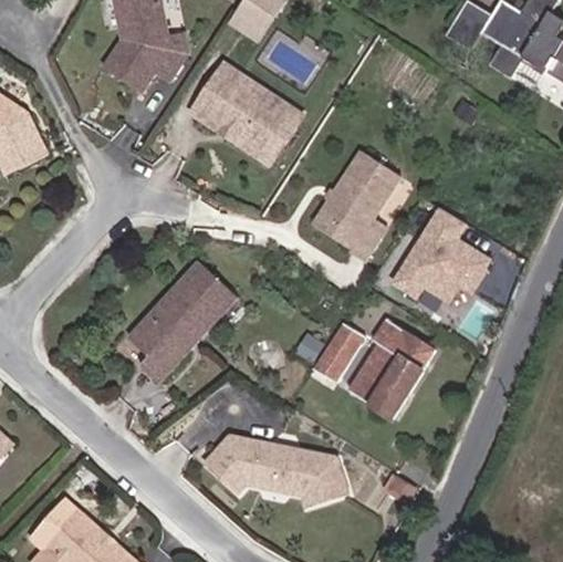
[(117,0),(120,14),(127,14),(129,28),(124,35),(103,64),(126,82),(148,75),(154,70),(170,79),(188,52),(185,30),(169,32),(163,0),(156,0),(117,0)]
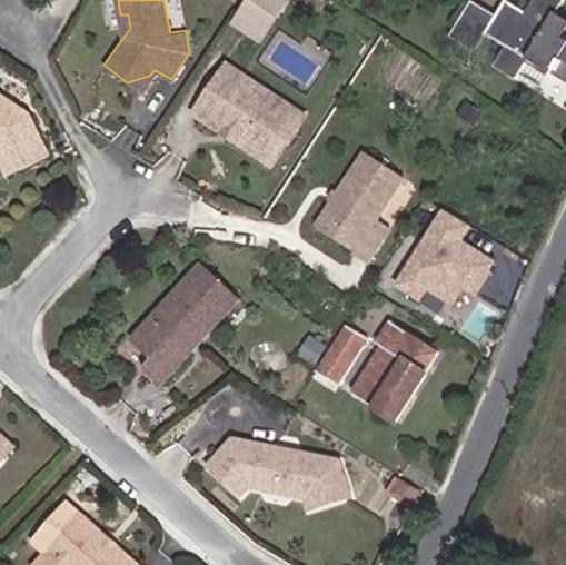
[(467,0),(455,17),(467,27),(459,39),(470,47),(482,29),(492,16),(472,0),(467,0)]
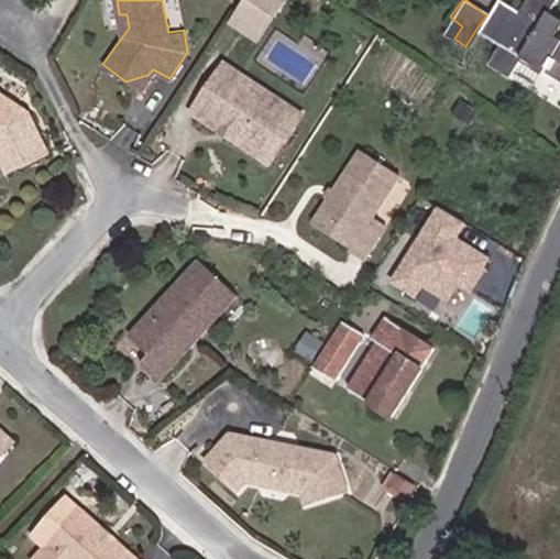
[(519,57),(542,77),(546,72),(559,81),(559,51),(559,52),(551,46),(559,33),(559,28),(545,18),(556,0),(524,0),(519,8),(507,0),(496,0),(486,15),(476,29),(497,41),(486,61),(507,74),(519,57)]
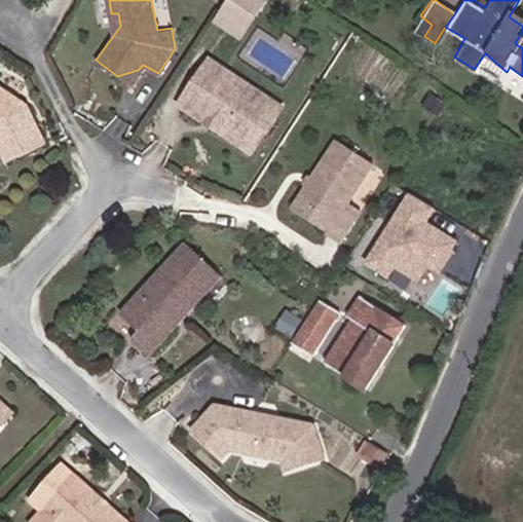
[(412,29),(424,36),(432,25),(420,15),(412,29)]
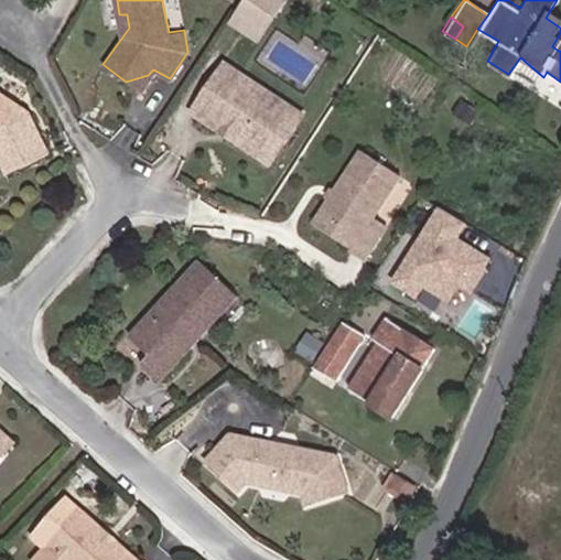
[(520,57),(508,74),(532,90),(543,77),(520,57)]
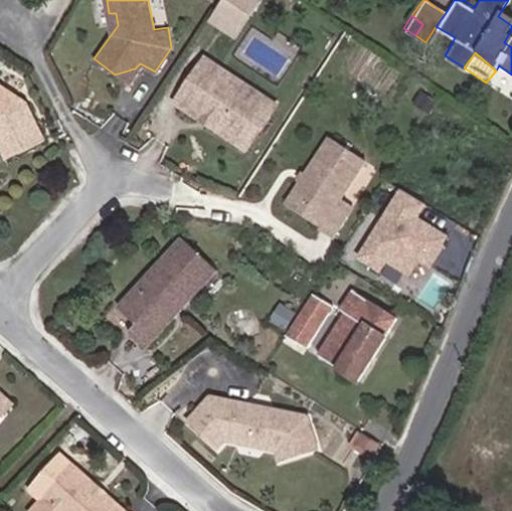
[(203,62),(196,72),(208,80),(220,73),(203,62)]
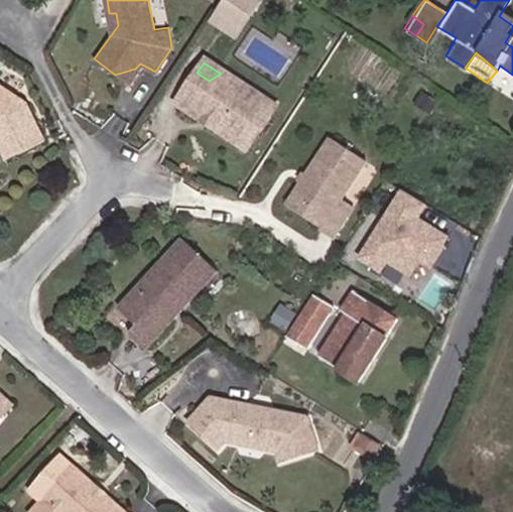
[(273,104),(221,74),(209,81),(197,73),(178,101),(193,110),(206,108),(217,117),(215,124),(246,141),(273,104)]
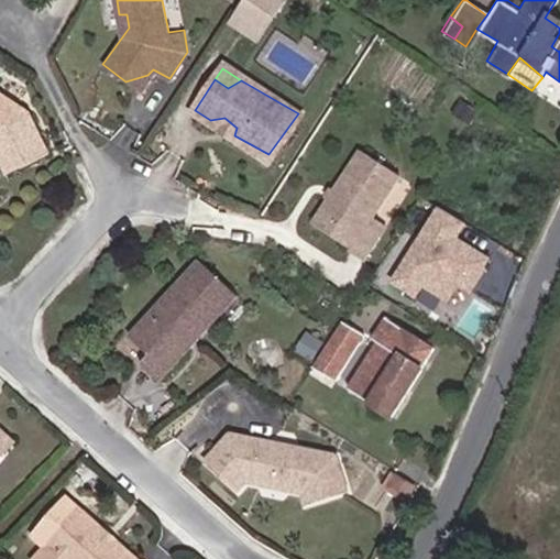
[(0,161),(7,175),(39,161),(17,114),(0,101),(0,161)]
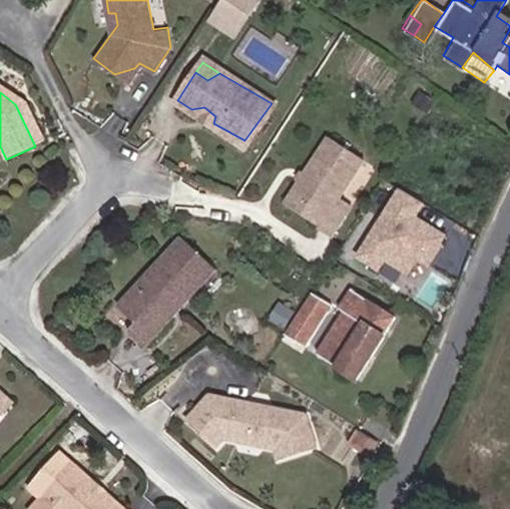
[(191,109),(213,123),(215,116),(204,107),(191,109)]
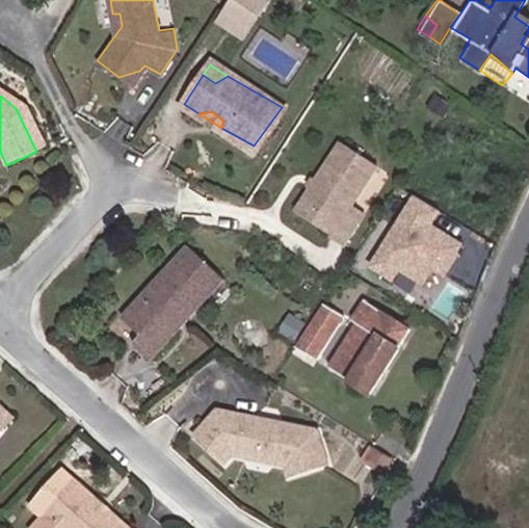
[(331,139),(293,200),(327,222),(323,232),(338,240),(358,207),(345,199),(369,164),(331,139)]
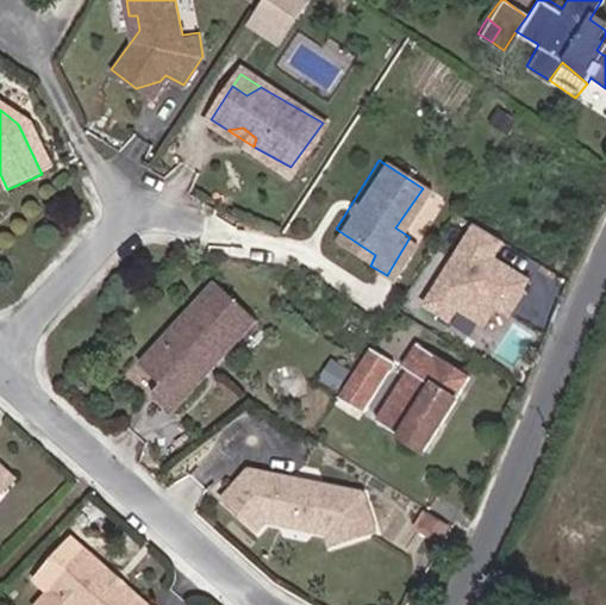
[(499,237),(469,218),(418,299),(448,317),(456,305),(481,320),(492,304),(504,312),(528,274),(489,250),(499,237)]
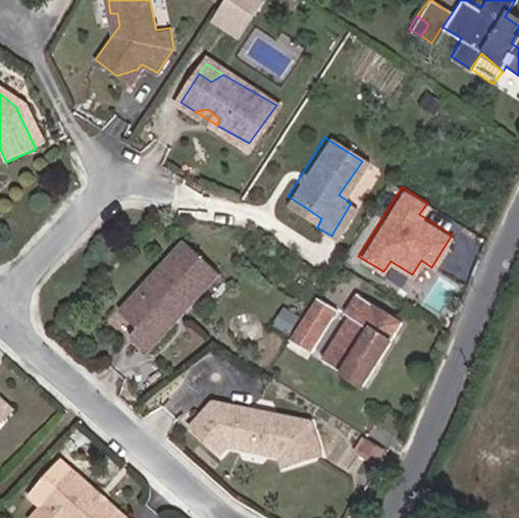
[(281,205),(317,227),(321,218),(288,196),(281,205)]
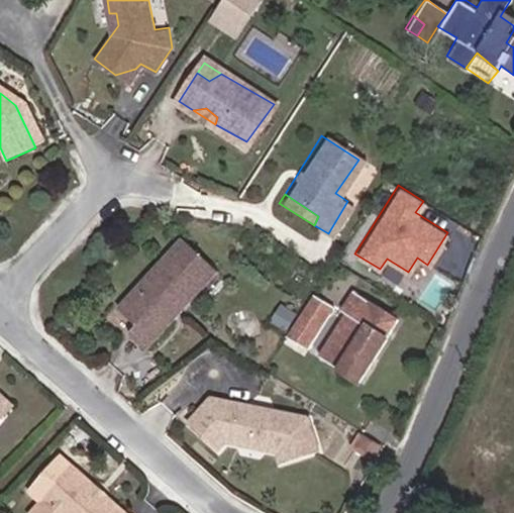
[(173,301),(180,305),(213,270),(179,239),(114,307),(133,323),(125,332),(140,346),(161,325),(155,320),(173,301)]
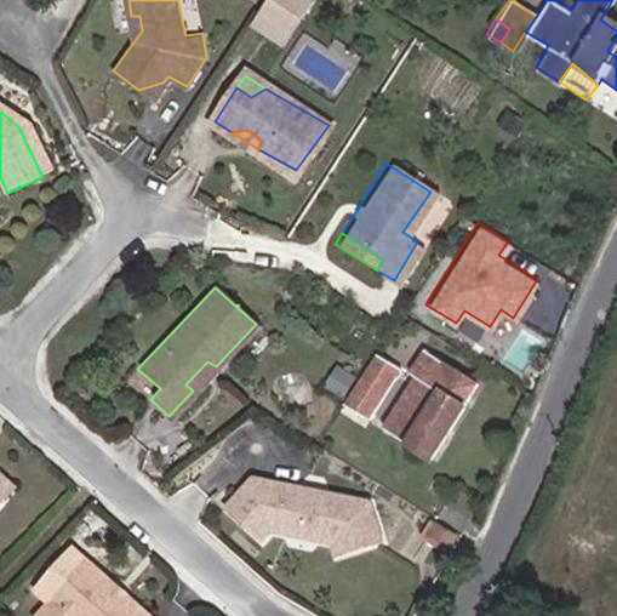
[(416,378),(433,354),(424,348),(406,374),(416,378)]
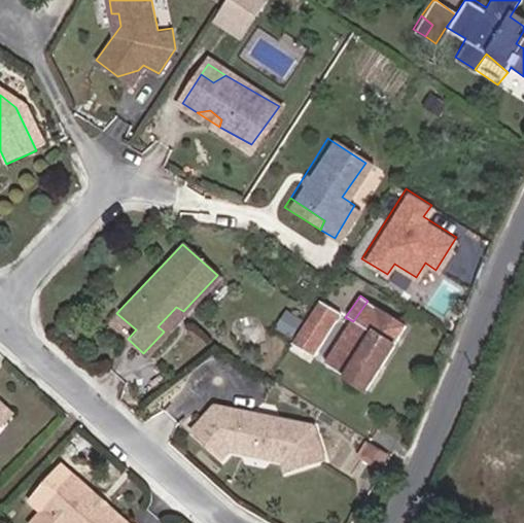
[(353,321),(345,317),(341,323),(348,328),(325,362),(364,389),(406,325),(368,301),(353,321)]
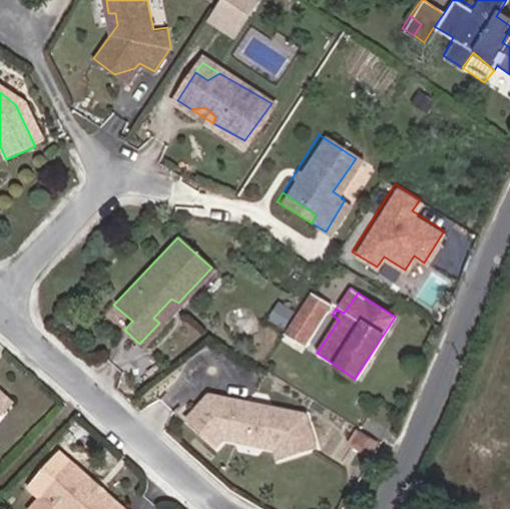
[(153,318),(159,323),(178,303),(171,299),(153,318)]
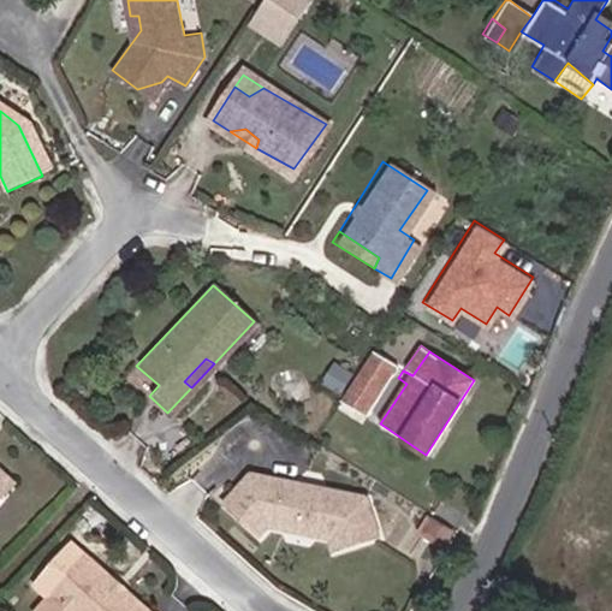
[(373,392),(382,378),(370,372),(361,385),(373,392)]
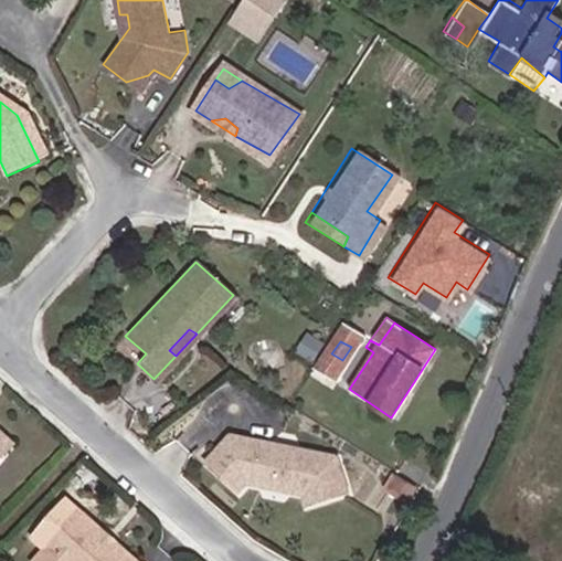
[(243,475),(260,480),(263,470),(294,479),(293,489),(308,494),(314,507),(346,495),(336,456),(262,441),(261,450),(248,447),(250,437),(226,432),(201,459),(230,485),(243,475)]
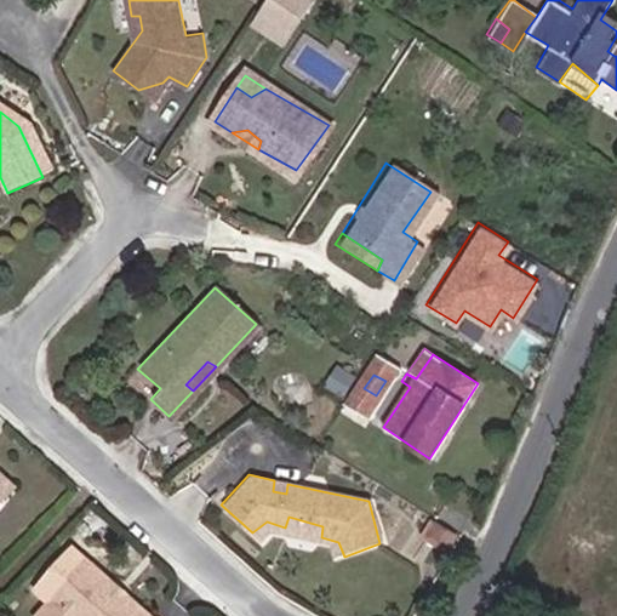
[(287,484),(274,480),(273,491),(286,494),(287,484)]
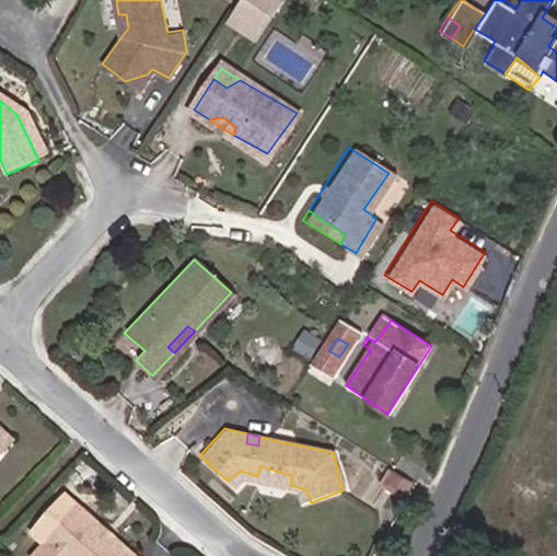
[(257,476),(290,485),(291,475),(260,466),(257,476)]
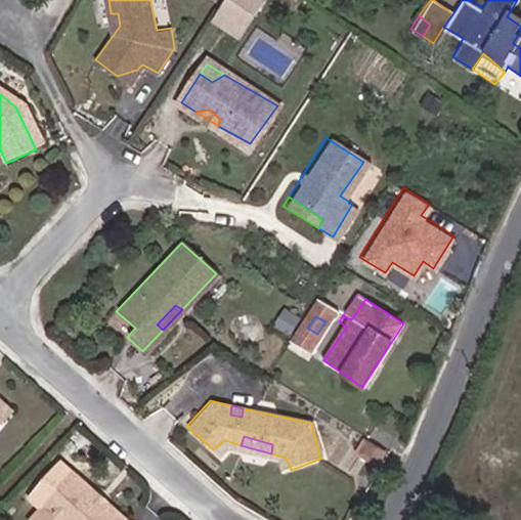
[(116,519),(101,508),(96,508),(89,502),(89,496),(67,478),(45,504),(46,518),(48,519),(116,519)]
